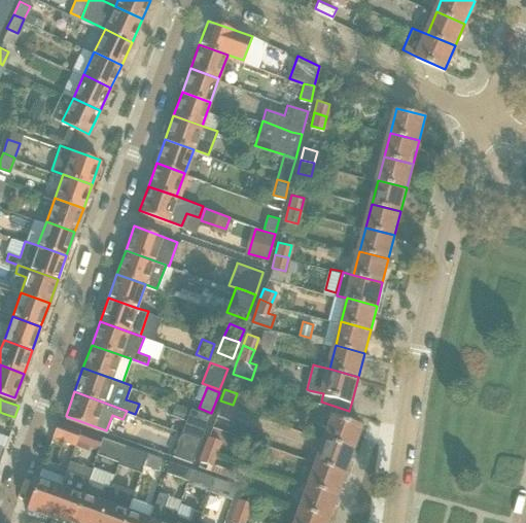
[(233,405),(220,401),(216,414),(229,418),(233,405)]
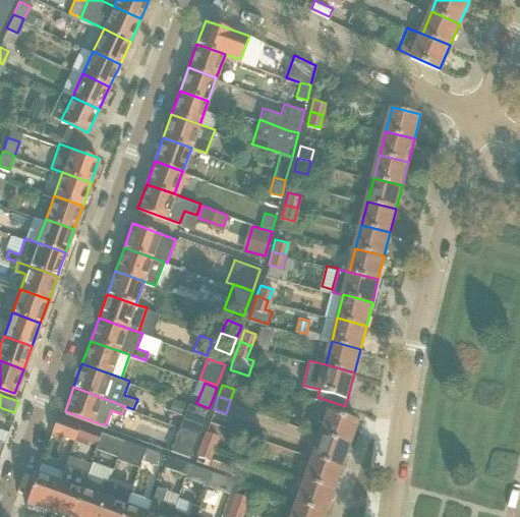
[(170,407),(170,408),(184,413),(184,412),(188,404),(173,398),(170,407)]
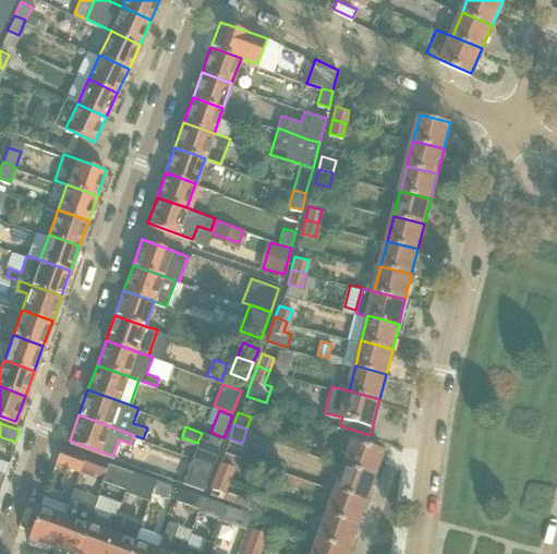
[(354,440),(346,465),(375,474),(384,449),(367,444),(370,435),(350,429),(349,431),(348,437),(354,440)]
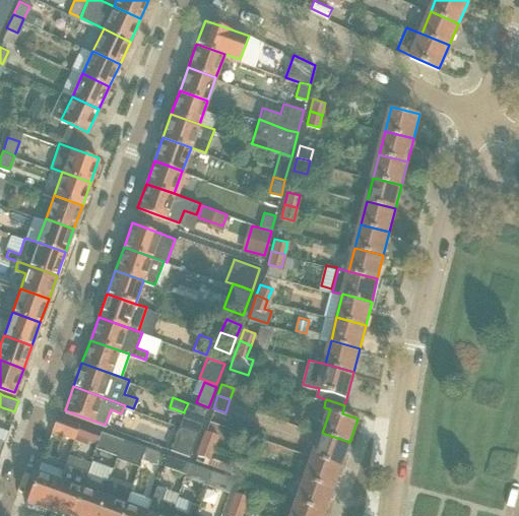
[(184,412),(179,426),(198,433),(206,409),(188,402),(188,403),(184,411),(184,412)]
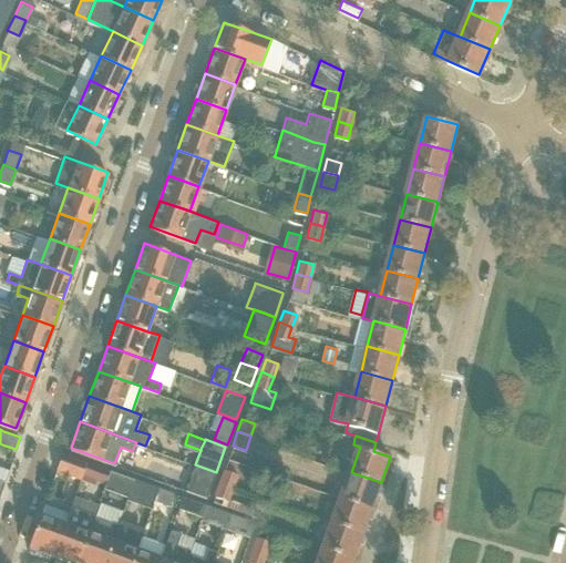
[(62,452),(55,469),(81,478),(86,461),(62,452)]
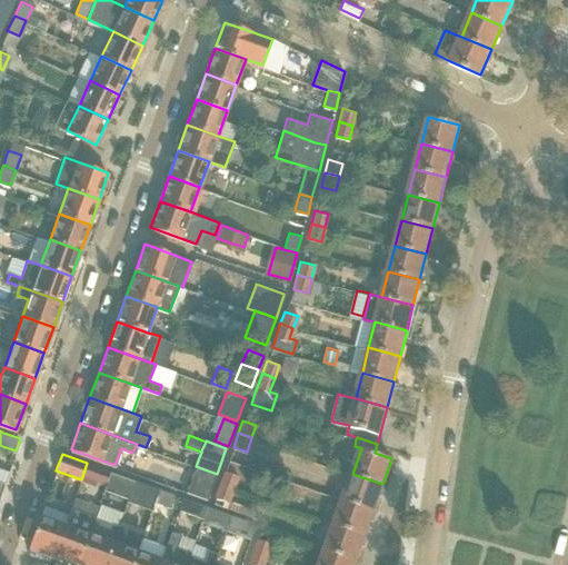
[(81,479),(81,481),(82,481),(90,484),(92,478),(106,484),(110,472),(88,464),(87,463),(81,479)]
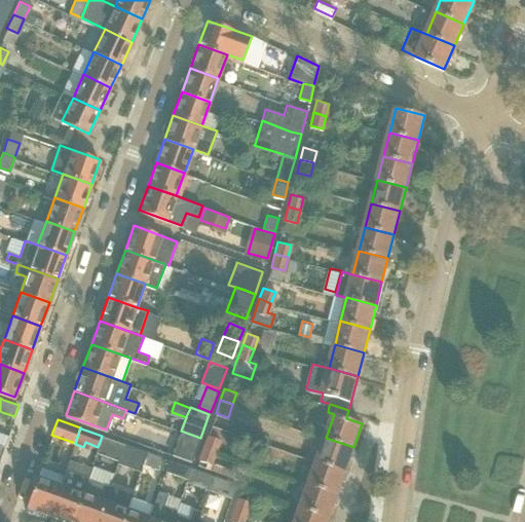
[(200,438),(181,431),(173,453),(191,460),(200,438)]
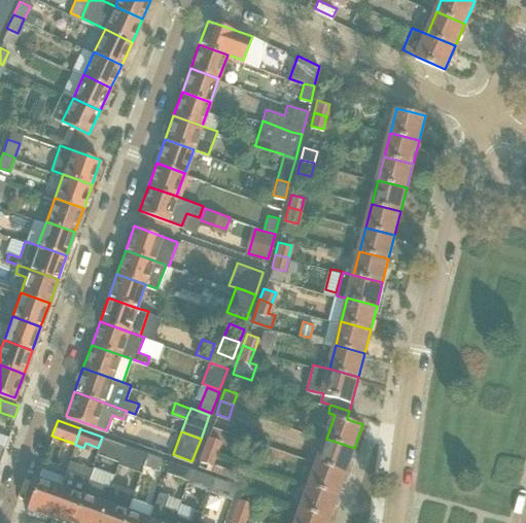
[(207,434),(203,447),(215,451),(219,439),(207,434)]
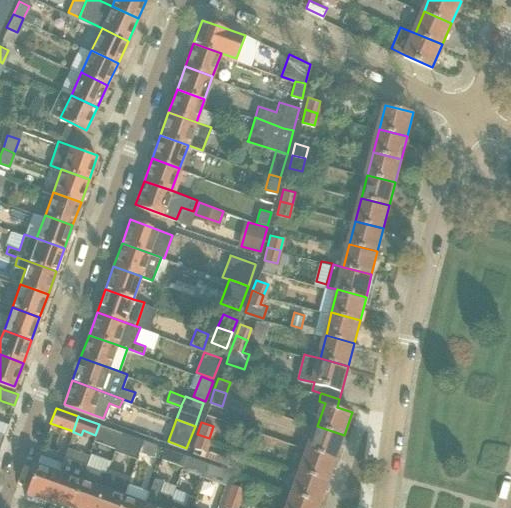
[(99,424),(94,439),(115,447),(120,432),(99,424)]
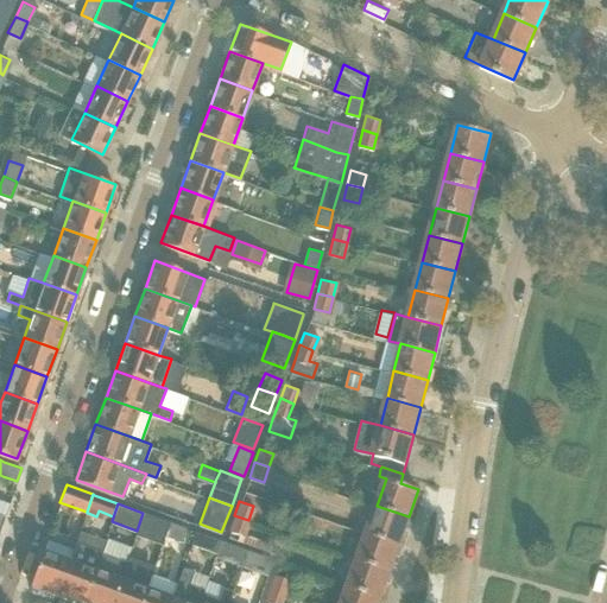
[(377,506),(367,532),(399,544),(409,516),(377,506)]
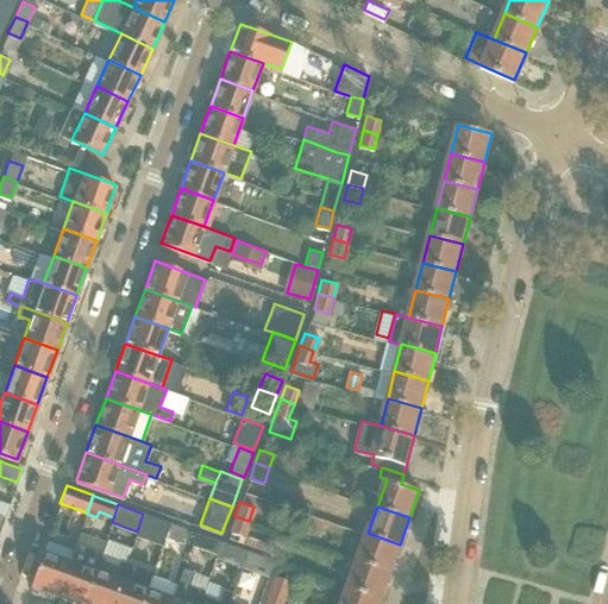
[(163,541),(170,522),(143,514),(137,532),(163,541)]
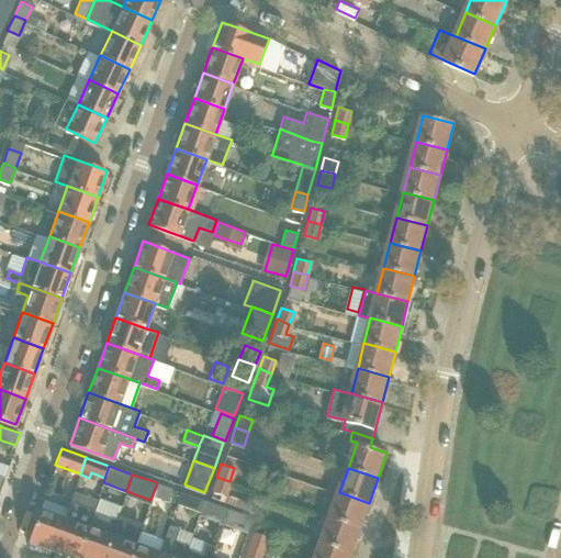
[(229,481),(216,477),(212,490),(225,494),(229,481)]
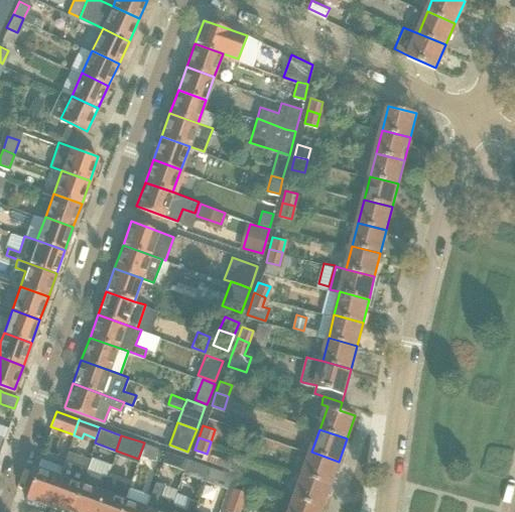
[(144,442),(140,455),(153,459),(157,448),(144,442)]
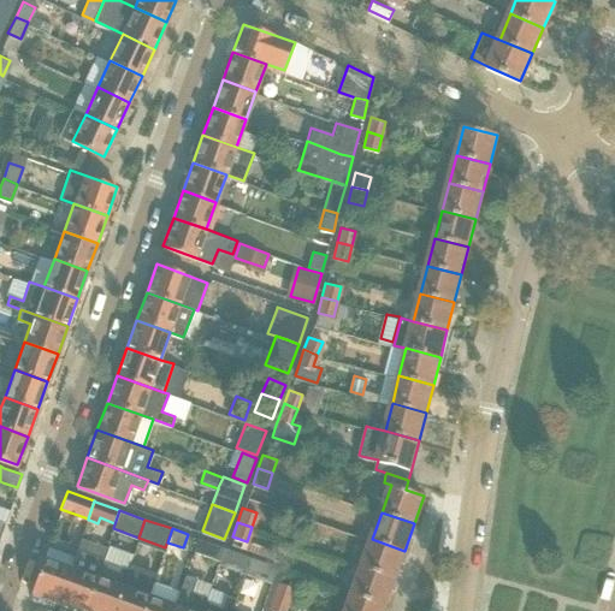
[(199,539),(195,550),(220,558),(224,547),(207,541),(199,539)]
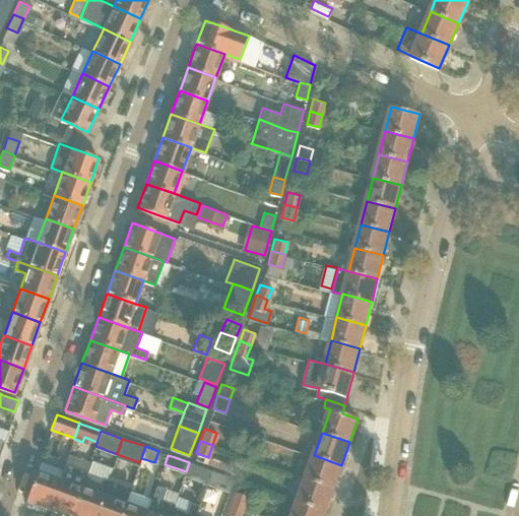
[(314,455),(306,477),(333,488),(341,465),(314,455)]
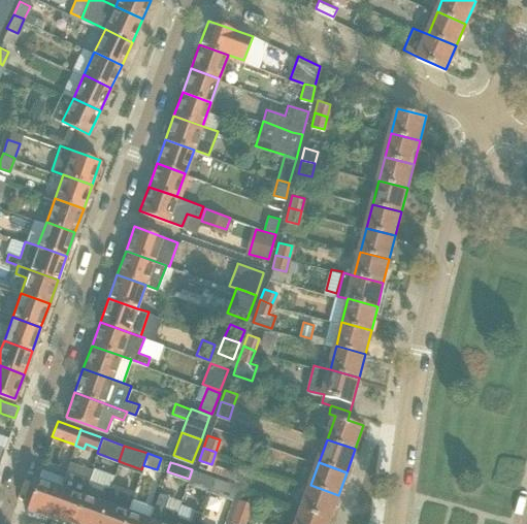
[(189,479),(188,482),(210,489),(215,477),(192,469),(189,479)]
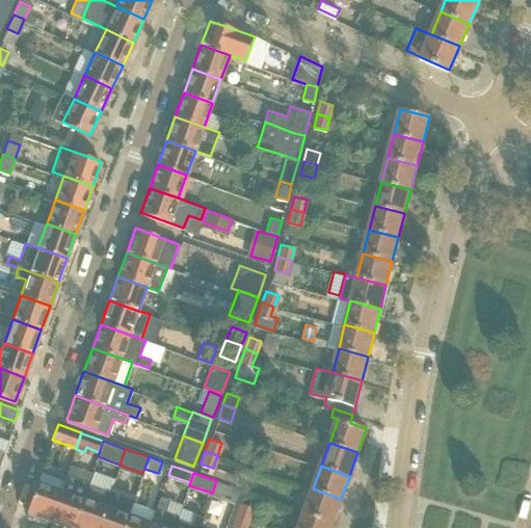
[(50,520),(72,527),(83,498),(88,483),(88,482),(65,474),(60,491),(50,520)]
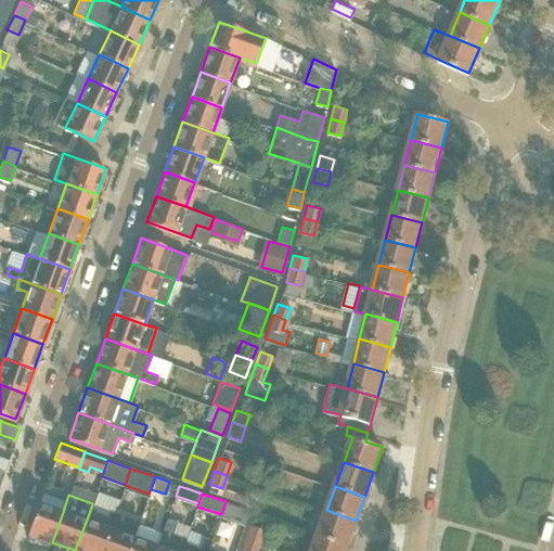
[(226,501),(221,514),(245,523),(249,510),(226,501)]
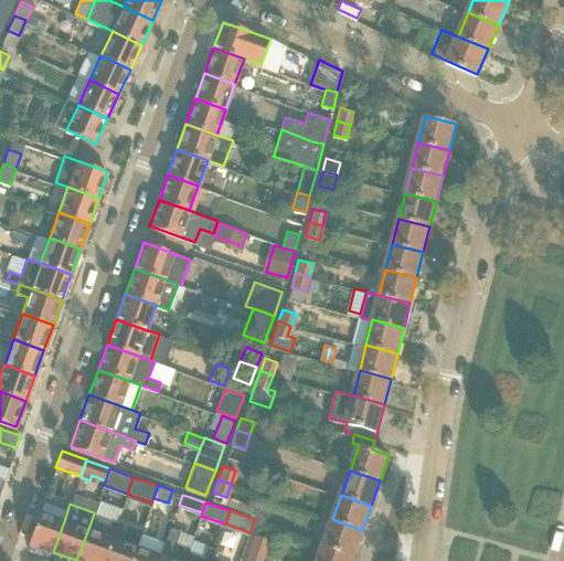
[(29,543),(53,552),(64,521),(40,512),(29,543)]
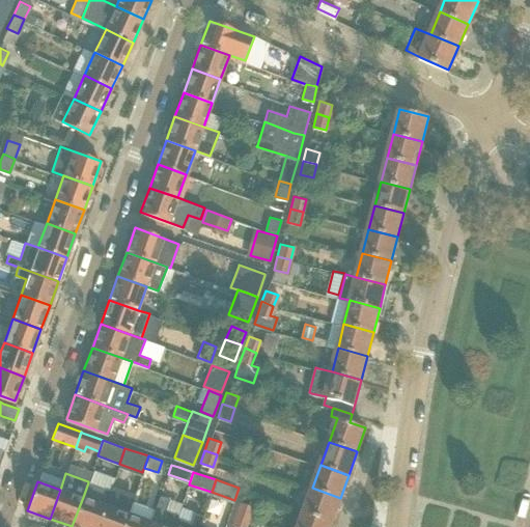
[(83,497),(72,526),(73,526),(96,526),(105,505),(110,491),(88,482),(83,497)]
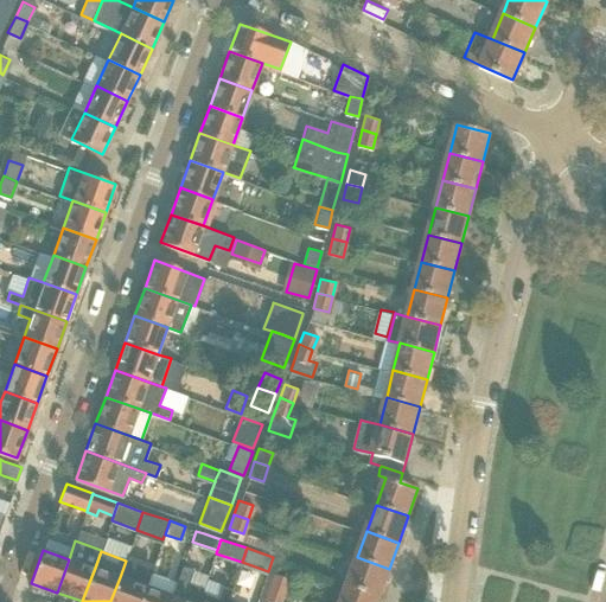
[(110,601),(140,601),(146,587),(154,564),(128,556),(126,561),(120,577),(110,601)]
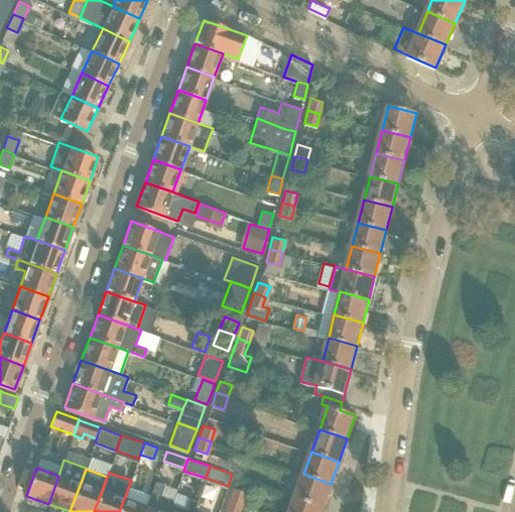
[(303,474),(295,497),(324,506),(331,484),(303,474)]
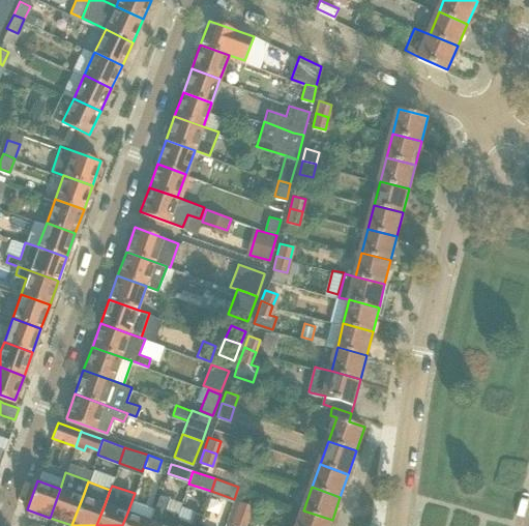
[(150,521),(147,525),(173,525),(176,517),(177,514),(165,509),(169,497),(159,494),(150,521)]
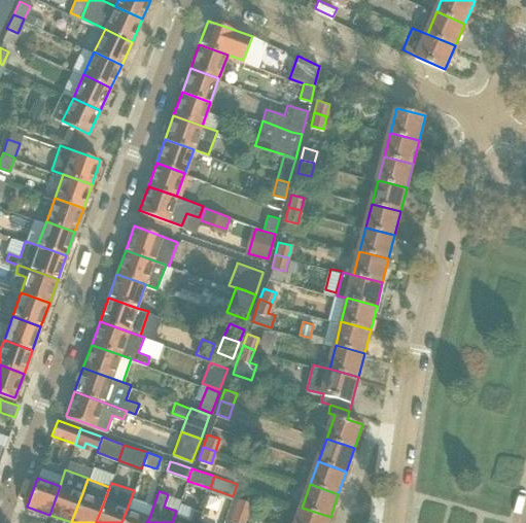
[(239,498),(235,510),(247,514),(251,502),(239,498)]
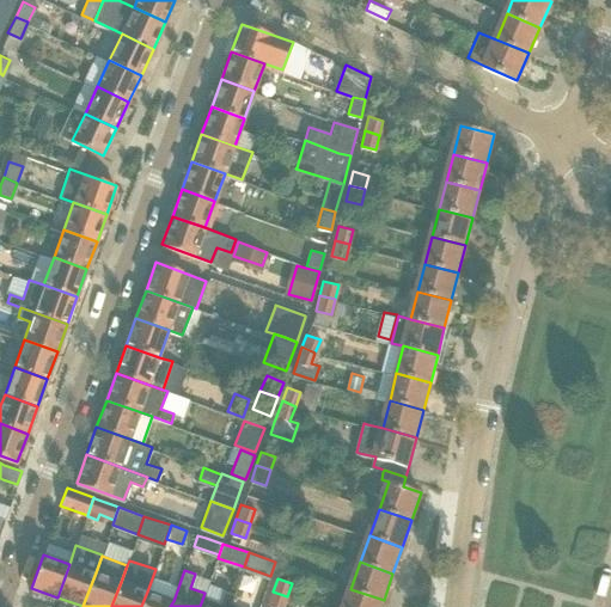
[(350,589),(343,606),(380,606),(384,600),(350,589)]
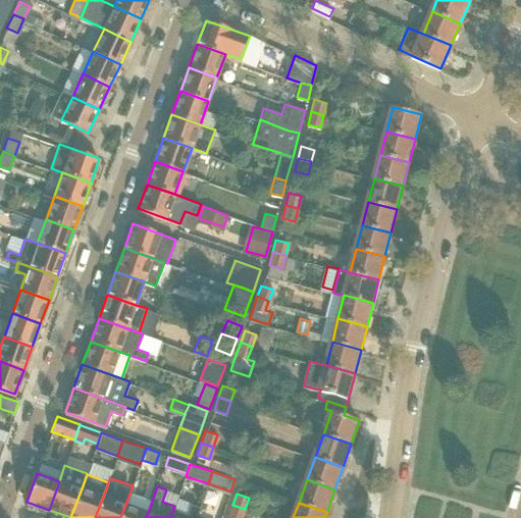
[(195,517),(196,517),(199,507),(191,504),(187,514),(173,509),(170,517),(195,517)]
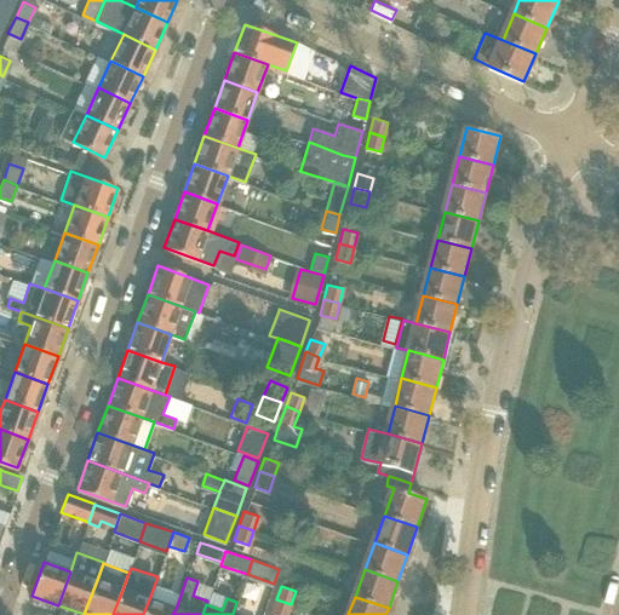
[(143,614),(172,614),(176,609),(149,599),(143,614)]
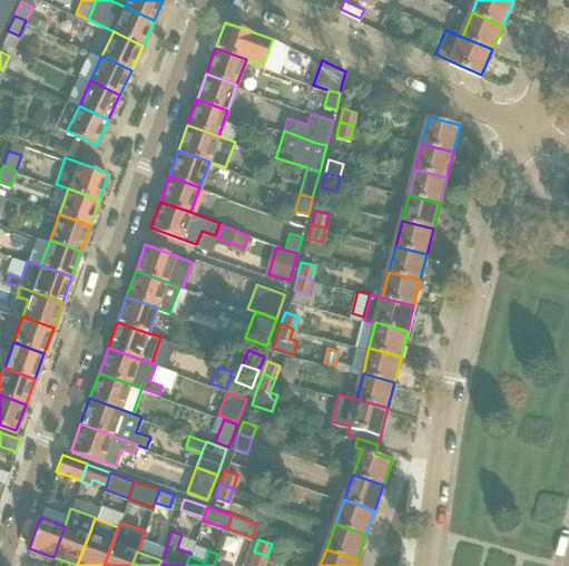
[(254,552),(249,565),(252,565),(264,565),(267,556),(254,552)]
